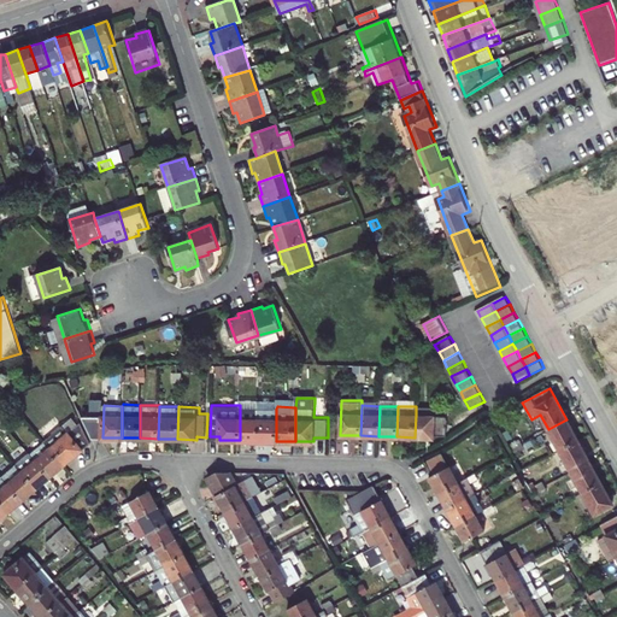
[(258,440),(259,407),(240,407),(240,440),(258,440)]
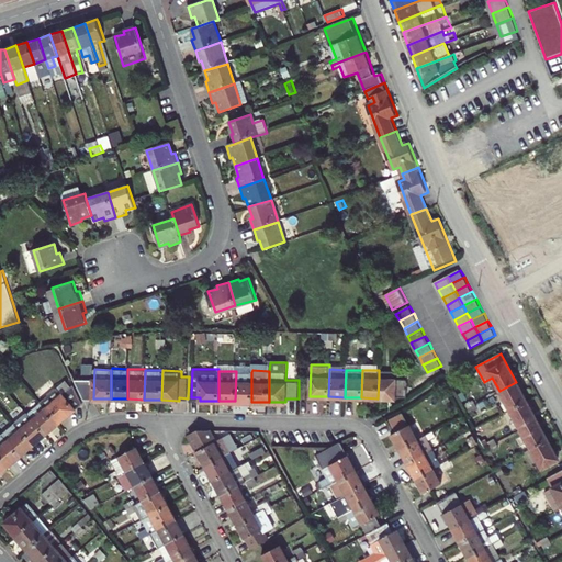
[(236,371),(235,401),(251,402),(251,372),(236,371)]
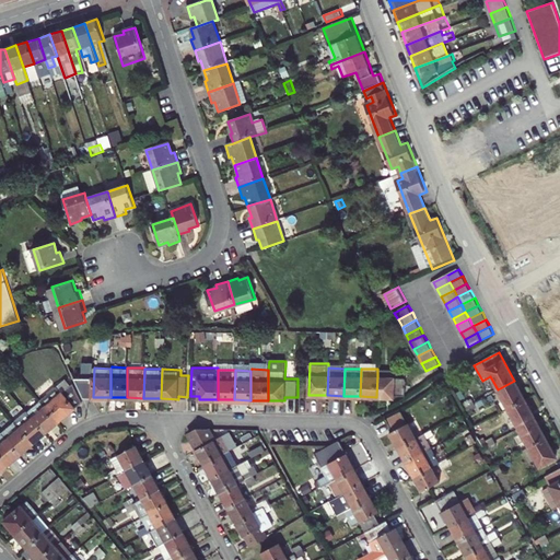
[(395,376),(377,376),(376,397),(395,397),(395,394),(407,395),(407,377),(395,376)]
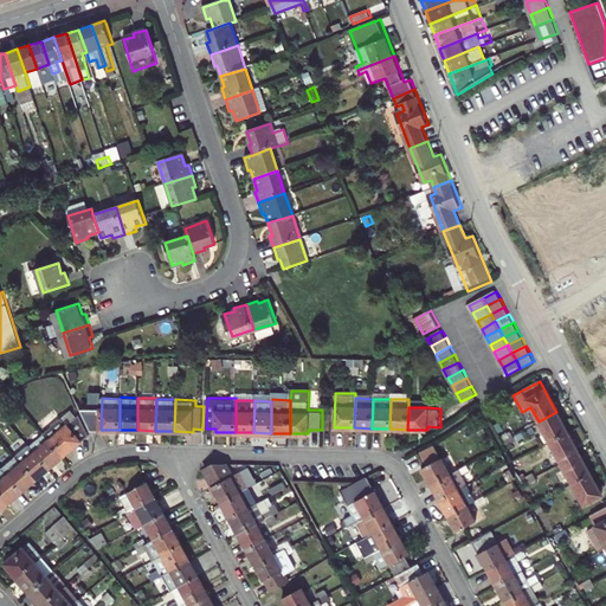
[(556,412),(539,421),(549,442),(568,432),(556,412)]
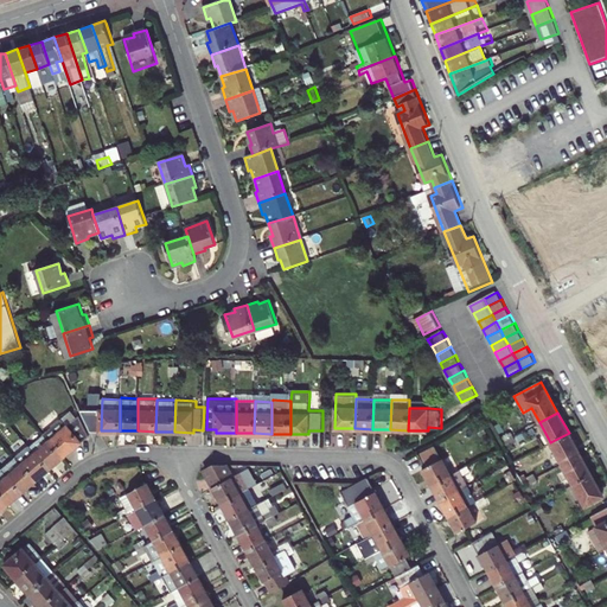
[(61,417),(43,432),(44,433),(64,455),(89,434),(80,414),(66,425),(61,417)]
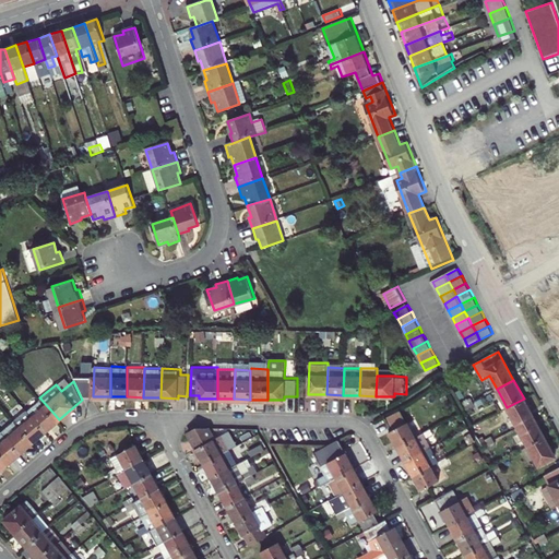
[(40,399),(28,409),(46,430),(59,419),(40,399)]
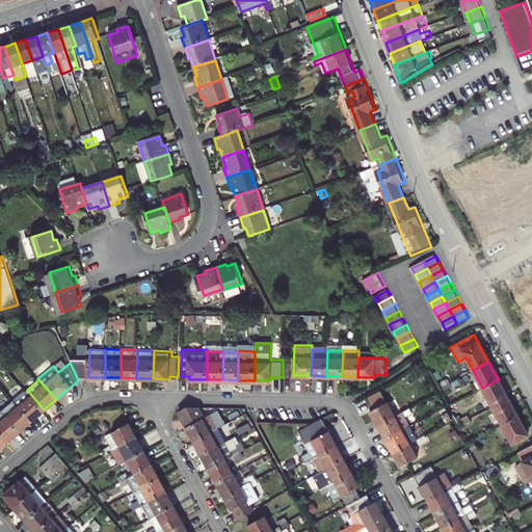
[(482,388),(493,406),(508,398),(499,379),(482,388)]
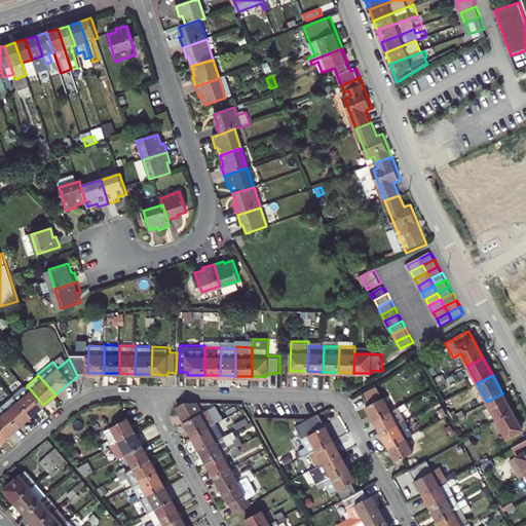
[(13,393),(32,415),(43,405),(27,385),(25,384),(13,393)]
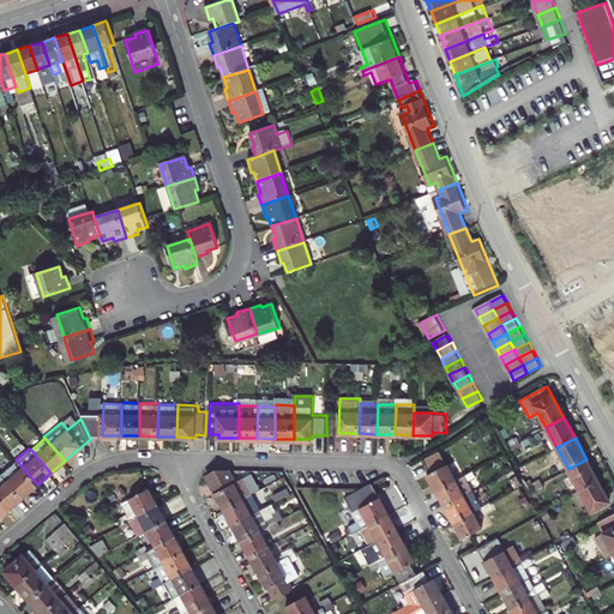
[(427,476),(437,492),(457,480),(440,451),(422,461),(431,474),(427,476)]
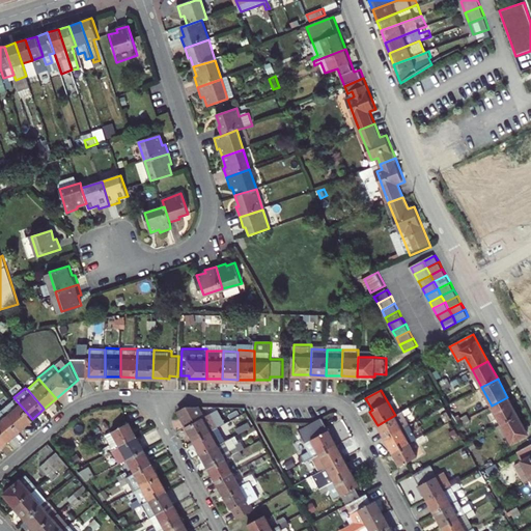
[(14,397),(1,409),(20,429),(32,419),(14,397)]
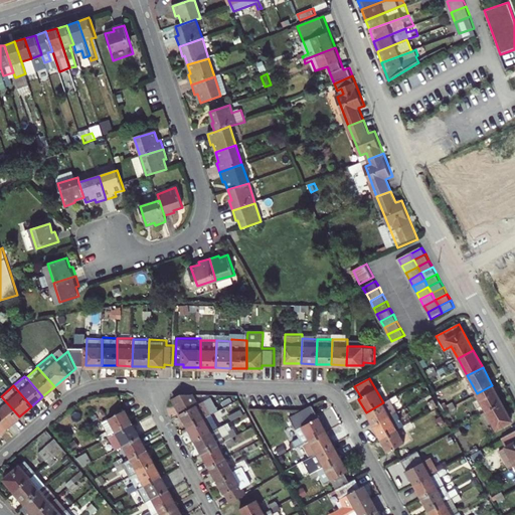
[(492,385),(477,393),(487,411),(502,403),(492,385)]
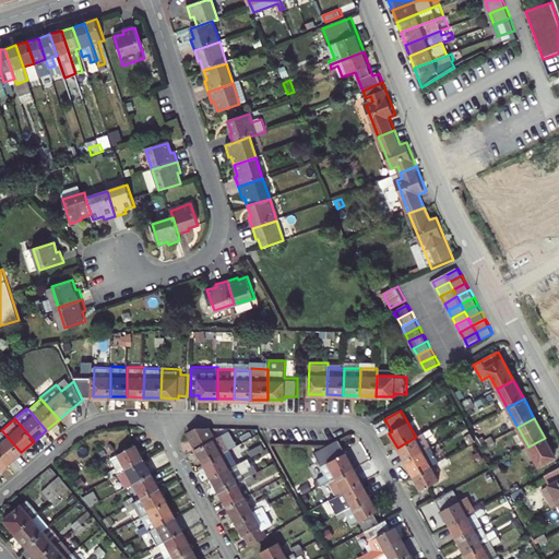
[(429,424),(421,428),(424,432),(431,428),(429,424)]
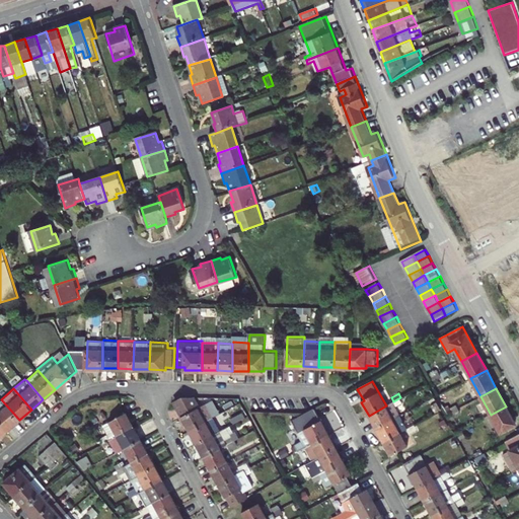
[(181,416),(180,417),(188,430),(206,421),(212,418),(205,403),(198,408),(193,396),(181,397),(174,400),(181,416)]
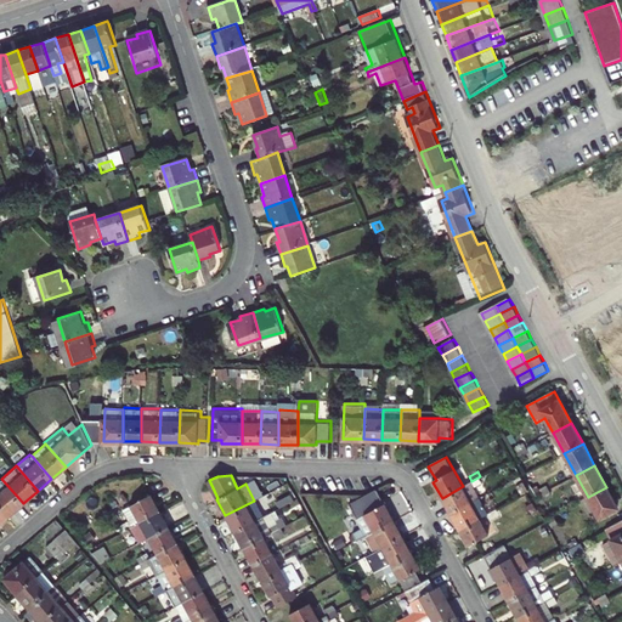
[(484,482),(480,476),(471,481),(474,487),(484,482)]
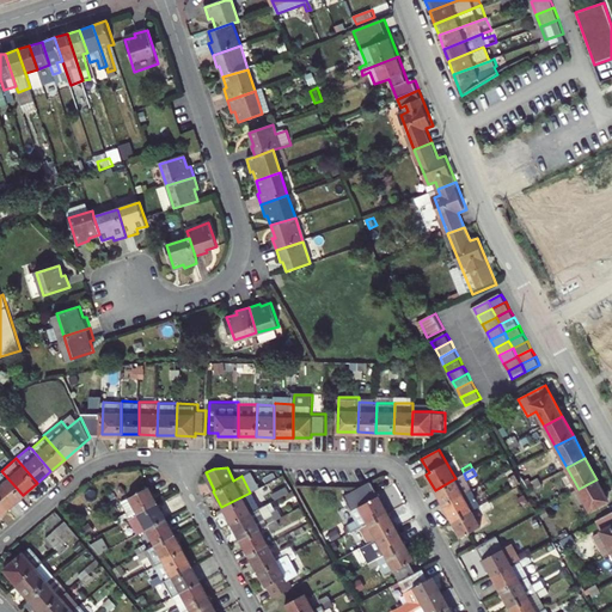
[(1,471),(0,471),(0,497),(8,507),(23,495),(1,471)]
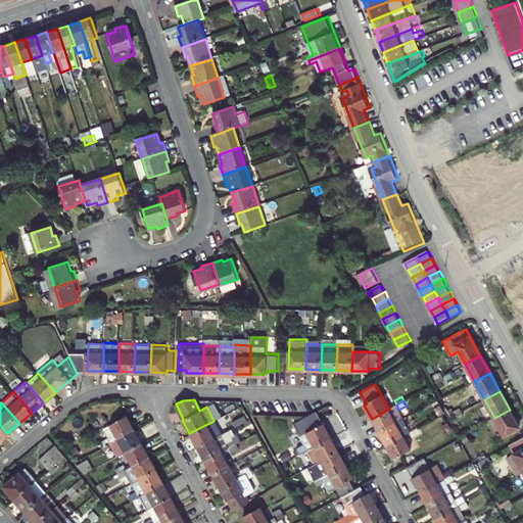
[(372,419),(379,432),(403,418),(398,410),(396,405),(389,409),(372,419)]
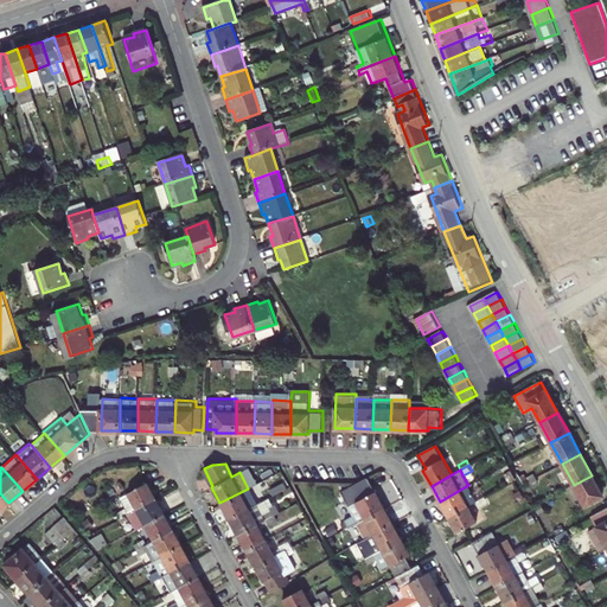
[(592,475),(574,485),(585,506),(604,496),(592,475)]
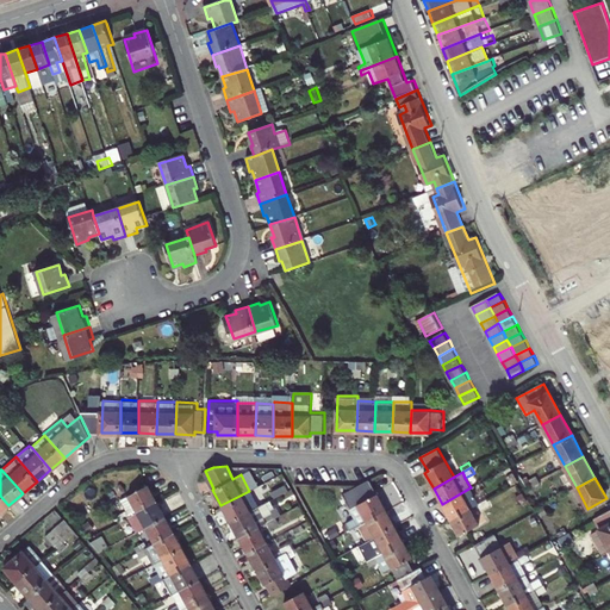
[(247,485),(249,490),(259,485),(255,480),(247,485)]
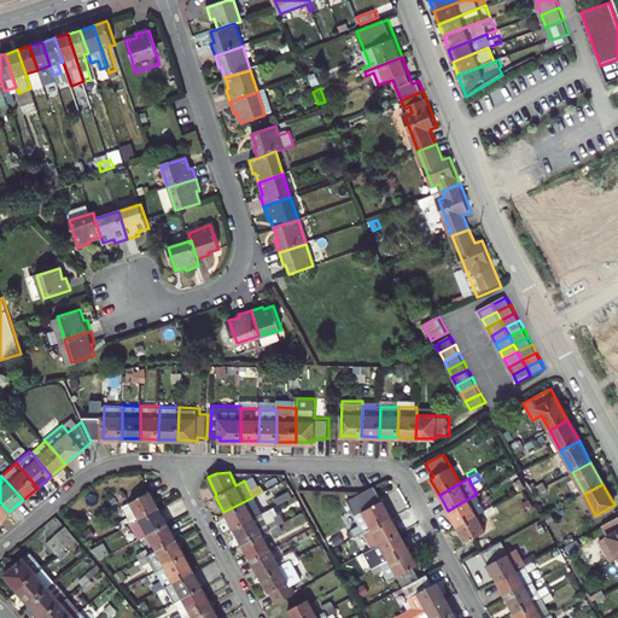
[(355,516),(383,500),(375,487),(348,501),(355,516)]
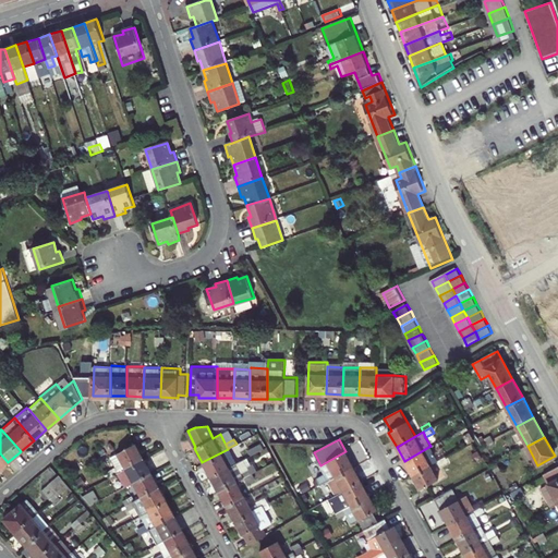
[(366,459),(371,471),(377,468),(373,457),(370,458),(362,440),(350,445),(352,449),(348,451),(353,463),(366,459)]
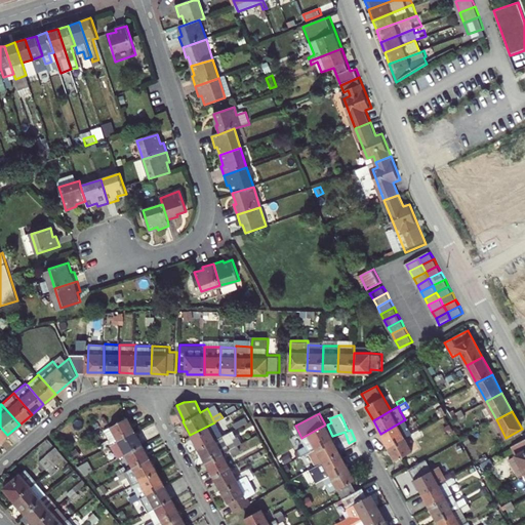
[(110,427),(117,440),(134,431),(127,417),(110,427)]
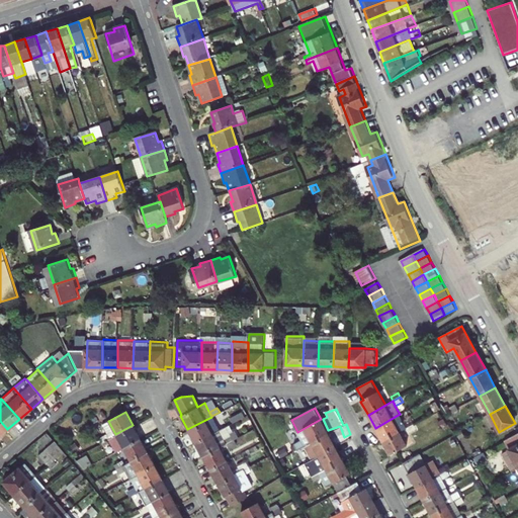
[(222,417),(220,412),(211,416),(214,421),(222,417)]
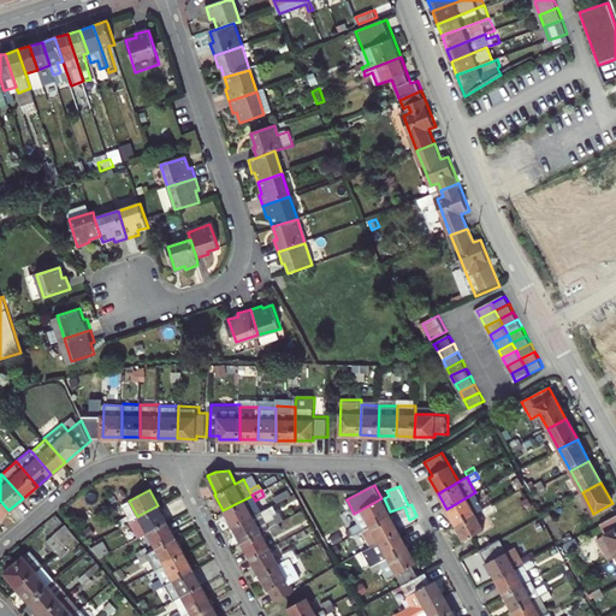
[(475,492),(446,509),(455,525),(475,513),(484,508),(475,492)]
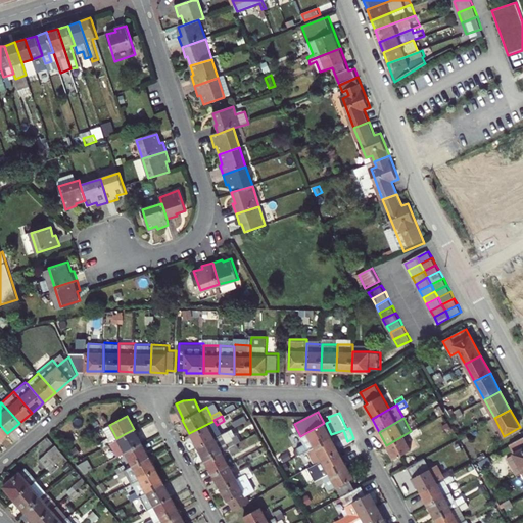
[(332,438),(324,423),(300,436),(305,444),(295,450),(298,456),(307,450),(332,438)]
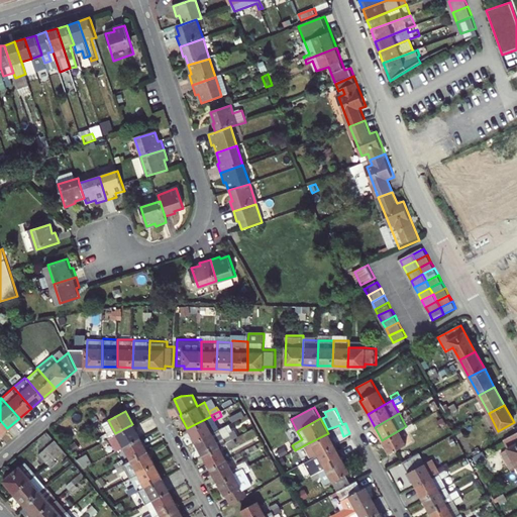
[(187,428),(195,442),(212,433),(205,419),(187,428)]
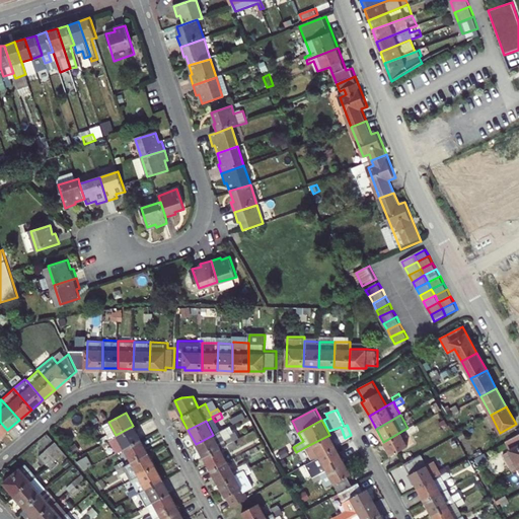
[(418,429),(416,424),(408,428),(410,432),(418,429)]
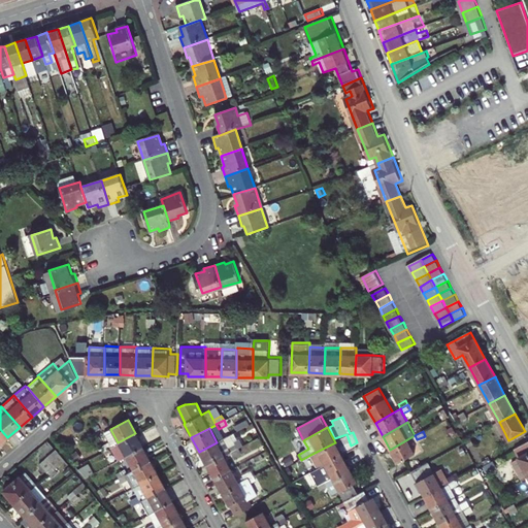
[(126,457),(143,448),(135,433),(118,442),(111,447),(110,447),(119,461),(126,457)]
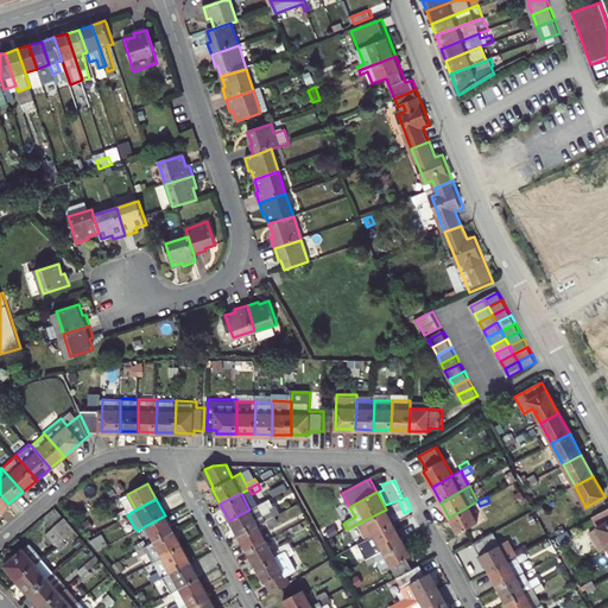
[(229,520),(238,536),(258,525),(266,521),(274,515),(279,514),(276,506),(271,508),(272,512),(266,515),(260,506),(258,507),(257,506),(249,510),(229,520)]
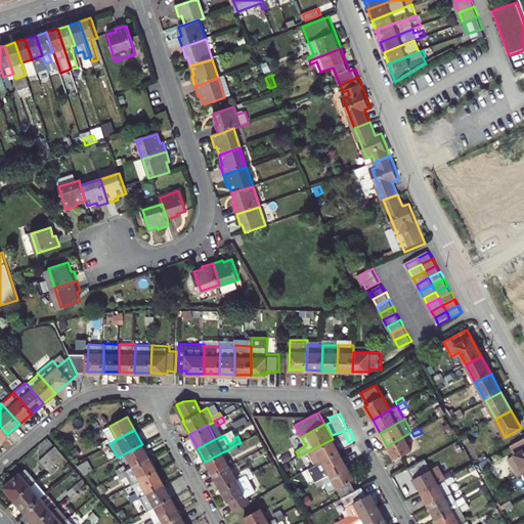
[(404,436),(387,446),(395,460),(411,450),(404,436)]
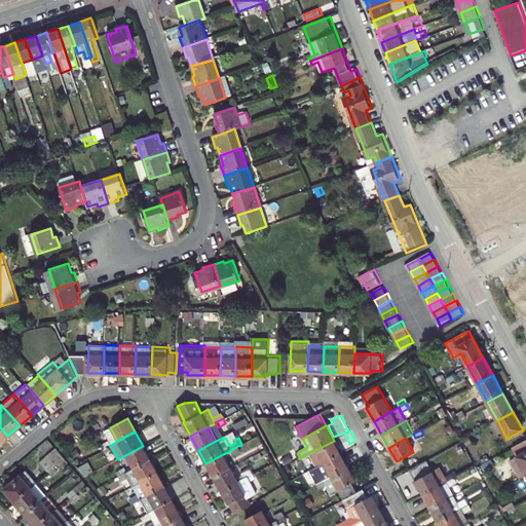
[(525,439),(512,447),(517,456),(510,459),(520,479),(525,475),(525,439)]
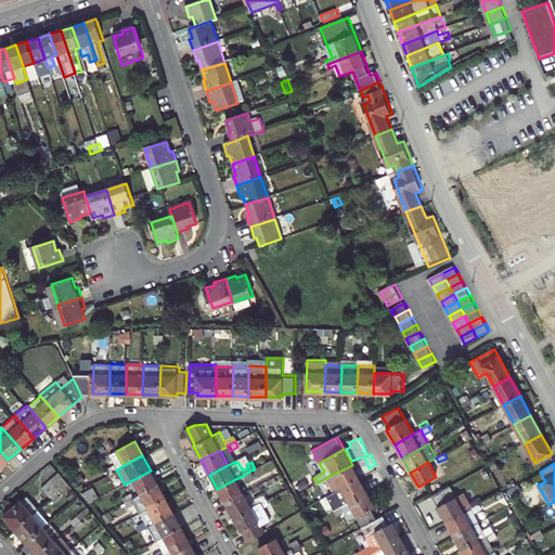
[(106,469),(110,474),(116,469),(117,469),(115,465),(106,469)]
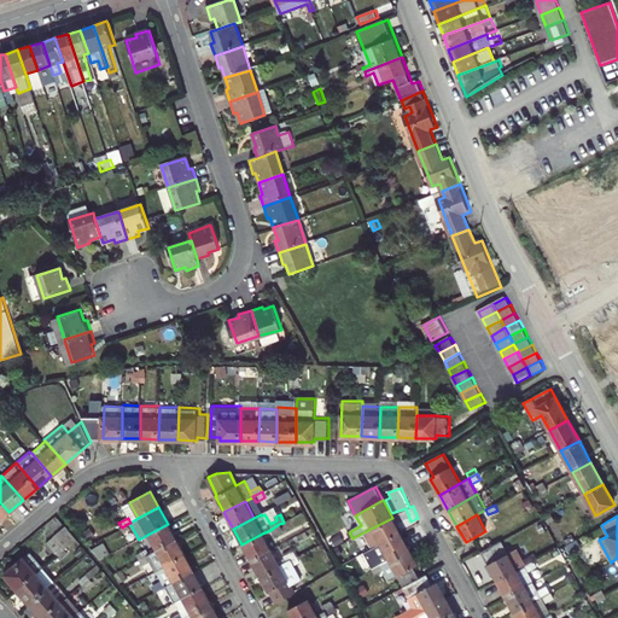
[(373,548),(401,534),(392,518),(363,532),(373,548)]
